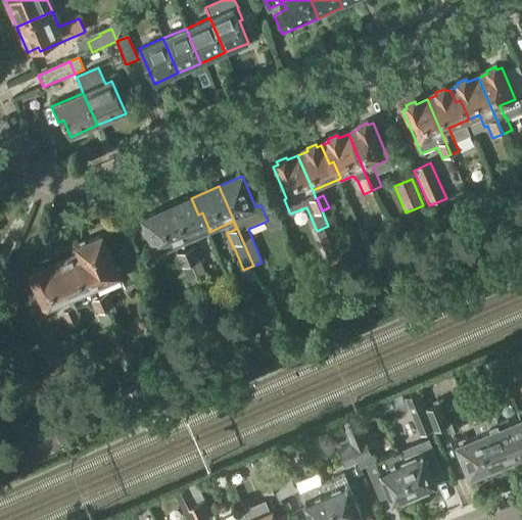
[(198,215),(191,198),(167,208),(182,243),(209,232),(208,228),(202,213),(198,215)]
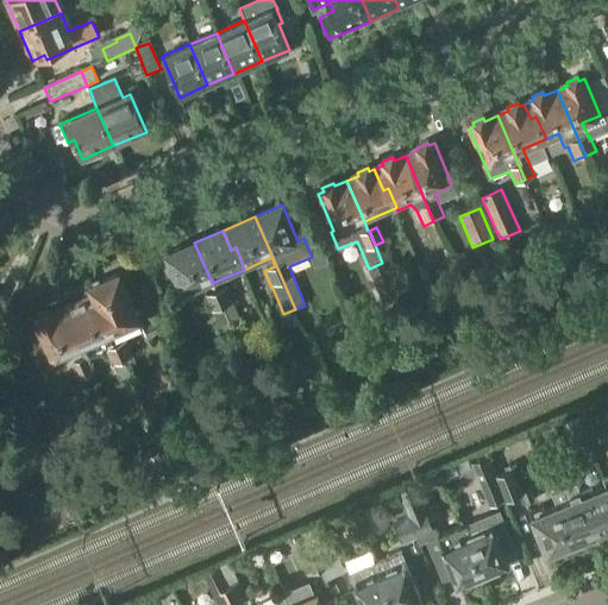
[(167,254),(183,295),(212,283),(194,243),(167,254)]
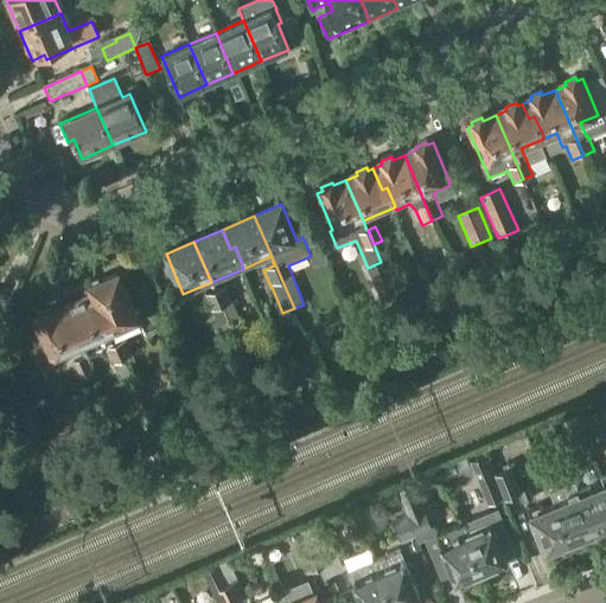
[(140,324),(119,275),(91,287),(113,335),(140,324)]
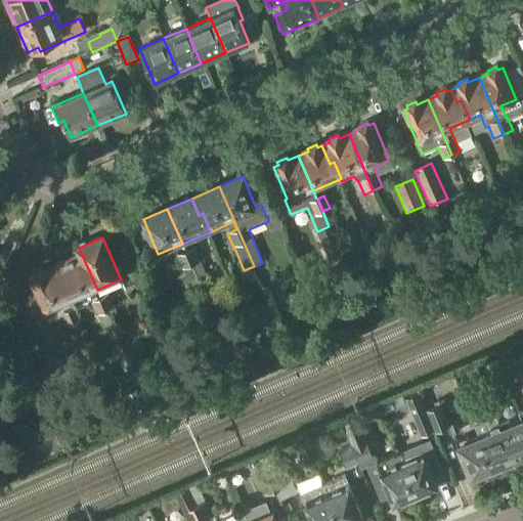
[(75,308),(76,311),(91,304),(97,316),(106,312),(100,297),(97,298),(93,291),(97,290),(79,248),(77,248),(80,256),(55,266),(70,301),(68,302),(72,310),(75,308)]
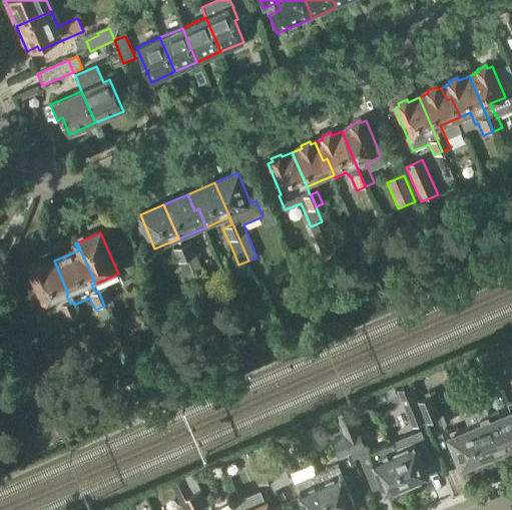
[(181,246),(193,274),(203,270),(191,242),(181,246)]
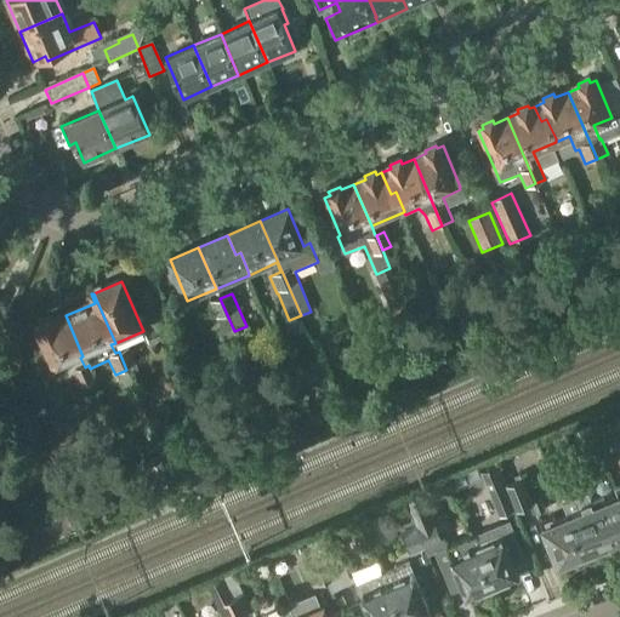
[(234,331),(220,298),(209,303),(225,338),(235,333),(234,331)]
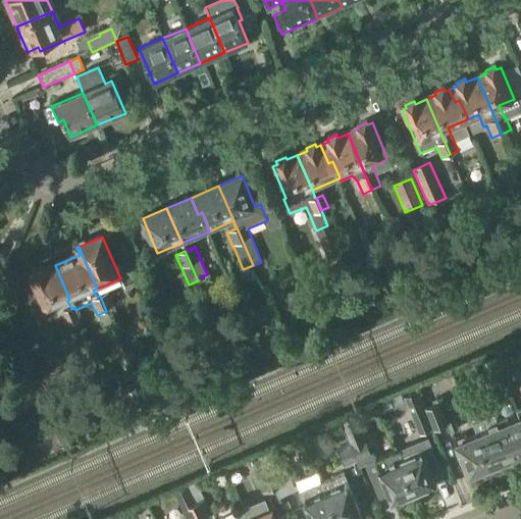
[(33,272),(34,275),(30,277),(44,311),(67,301),(69,300),(55,265),(43,270),(42,268),(33,272)]
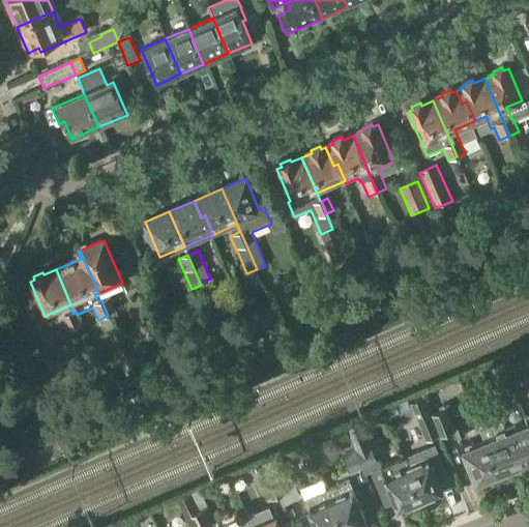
[(117,312),(110,297),(101,300),(108,316),(117,312)]
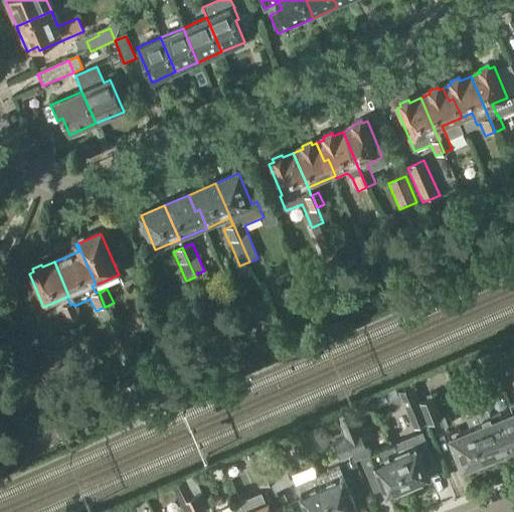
[(73,303),(70,305),(60,309),(66,322),(79,316),(74,306),(73,303)]
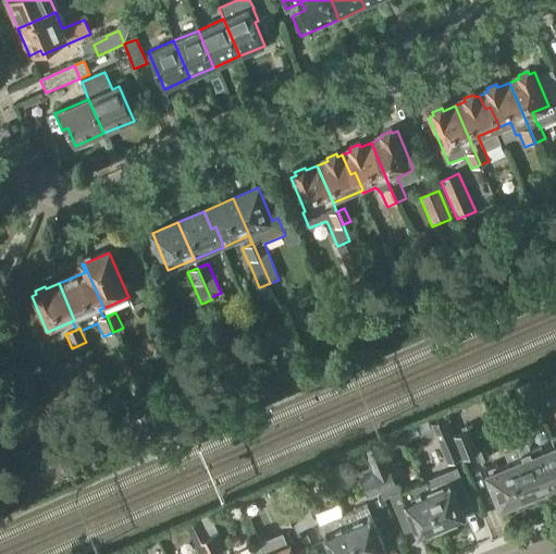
[(454,438),(446,419),(430,427),(447,466),(462,459),(454,438)]
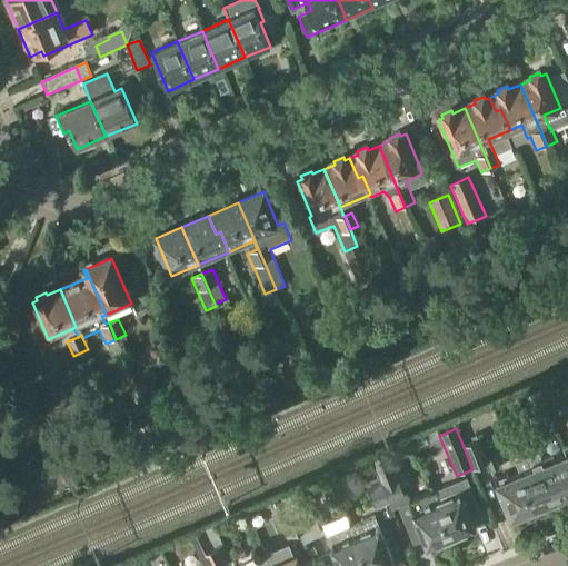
[(472,443),(464,447),(472,469),(488,463),(480,445),(486,443),(481,434),(470,439),(472,443)]
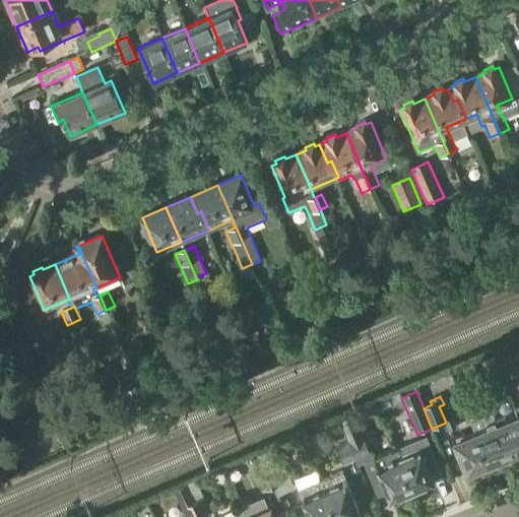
[(488,404),(485,397),(478,400),(485,417),(494,414),(489,404),(488,404)]
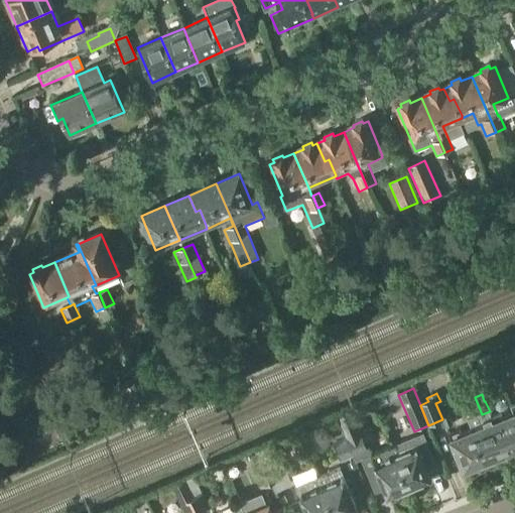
[(485,401),(490,411),(495,409),(491,399),(485,401)]
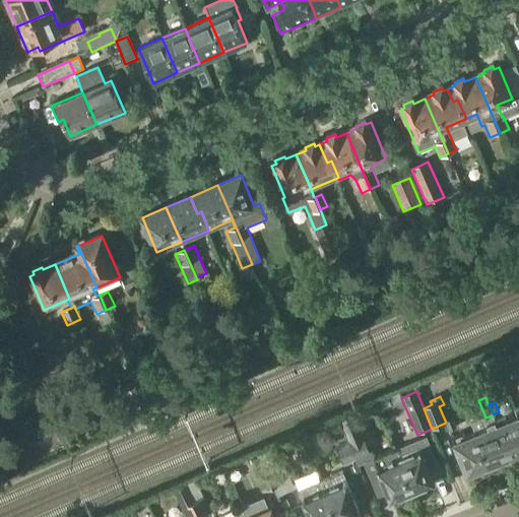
[(363,465),(374,490),(384,486),(391,501),(412,493),(396,450),(375,459),(373,453),(371,454),(353,412),(339,418),(348,442),(359,466),(363,465)]
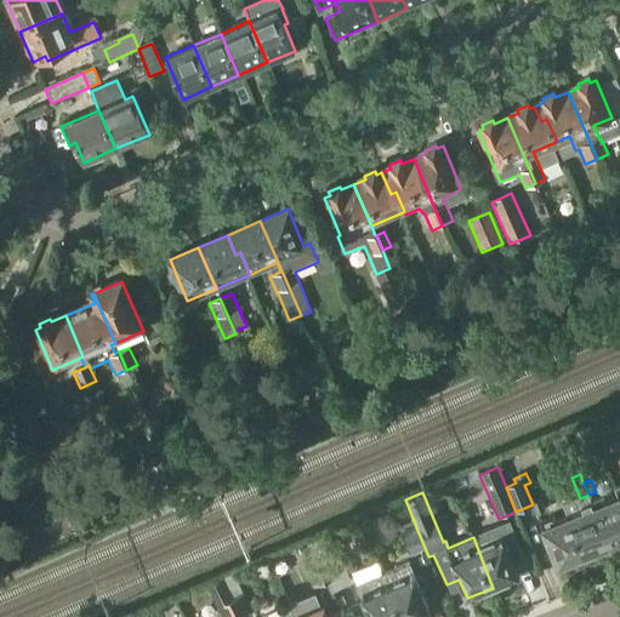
[(603,501),(602,498),(592,503),(610,547),(619,542),(619,498),(619,495),(603,501)]
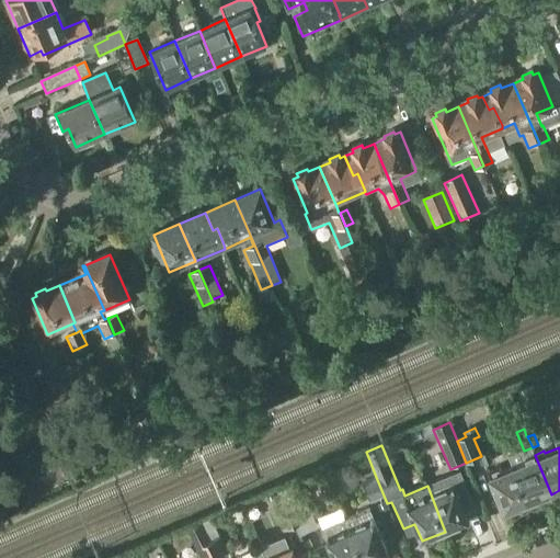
[(524,459),(524,462),(513,466),(527,503),(551,494),(535,455),(524,459)]
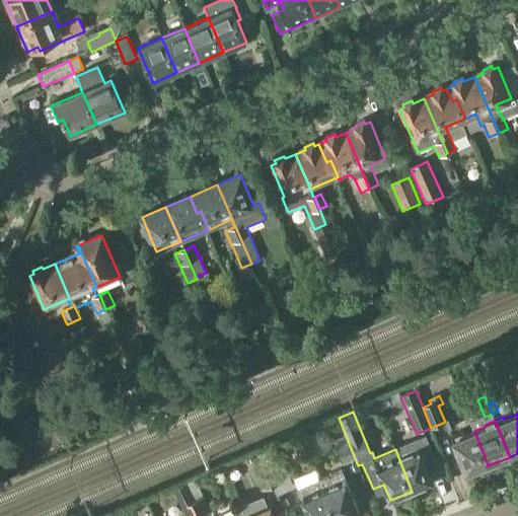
[(462,436),(461,434),(451,438),(466,474),(488,465),(474,431),(462,436)]
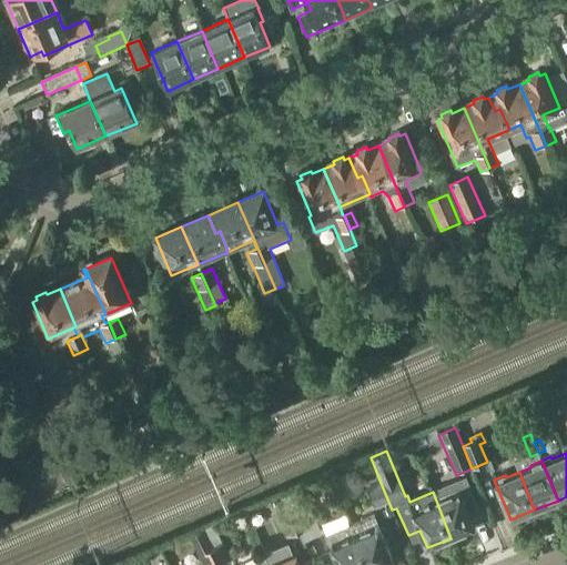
[(474,528),(471,521),(482,516),(466,478),(433,492),(451,538),(474,528)]
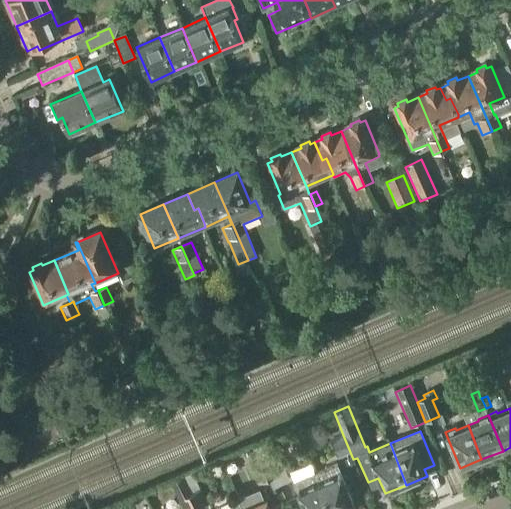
[(329,440),(339,464),(353,459),(343,435),(329,440)]
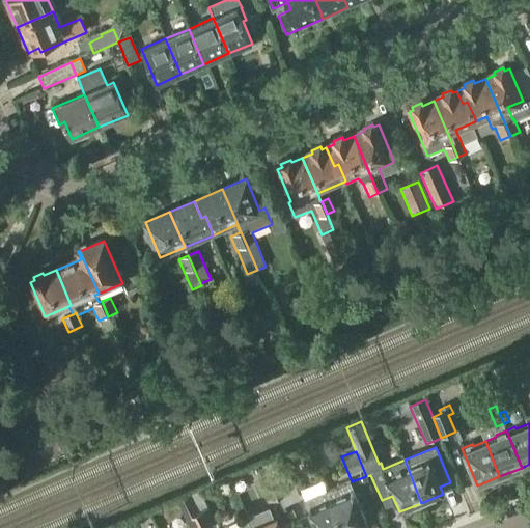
[(276,463),(274,459),(263,464),(281,498),(290,494),(276,462),(276,463)]
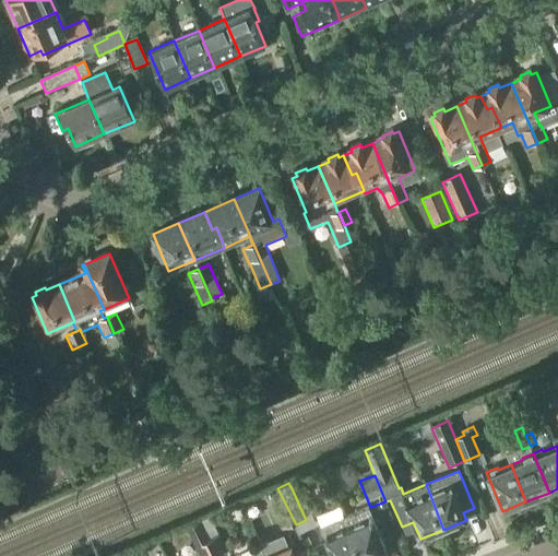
[(270,493),(277,510),(273,512),(282,531),(296,524),(277,488),(270,493)]
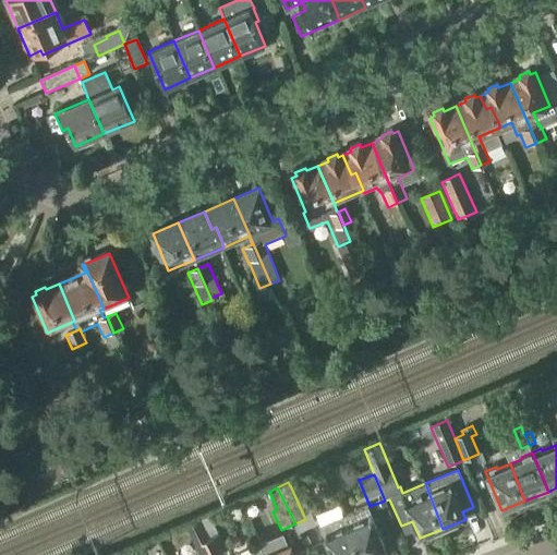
[(382,554),(385,553),(367,508),(344,517),(360,554),(382,554)]
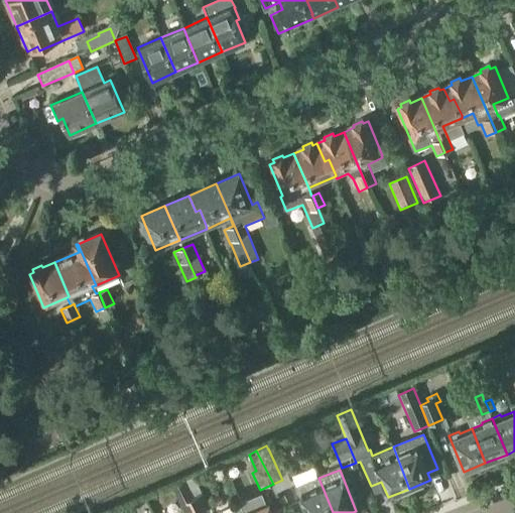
[(185,480),(184,483),(199,512),(204,512),(209,509),(194,476),(185,480)]
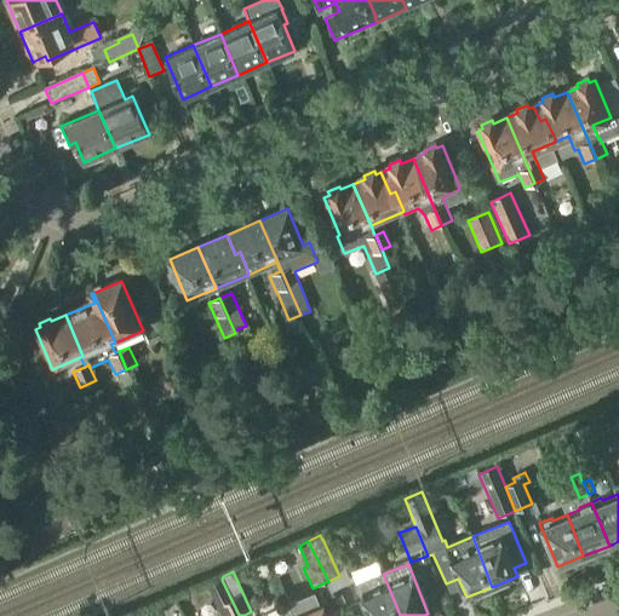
[(356,585),(370,615),(400,615),(383,574),(356,585)]
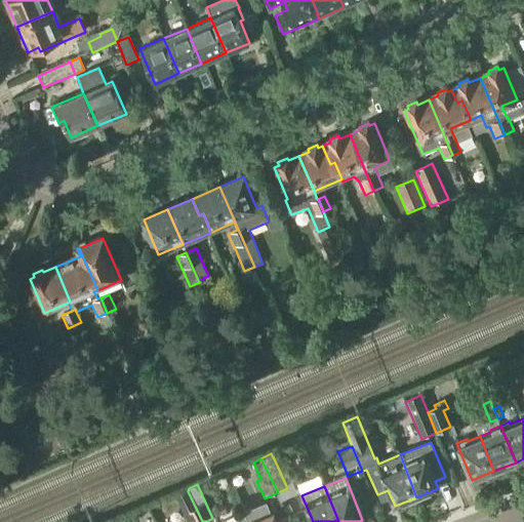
[(166,495),(168,502),(175,498),(187,521),(202,521),(188,491),(176,496),(174,491),(166,495)]
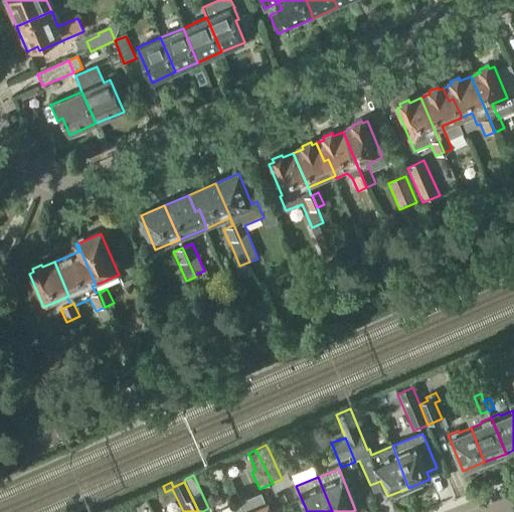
[(270,511),(266,503),(245,511),(270,511)]
